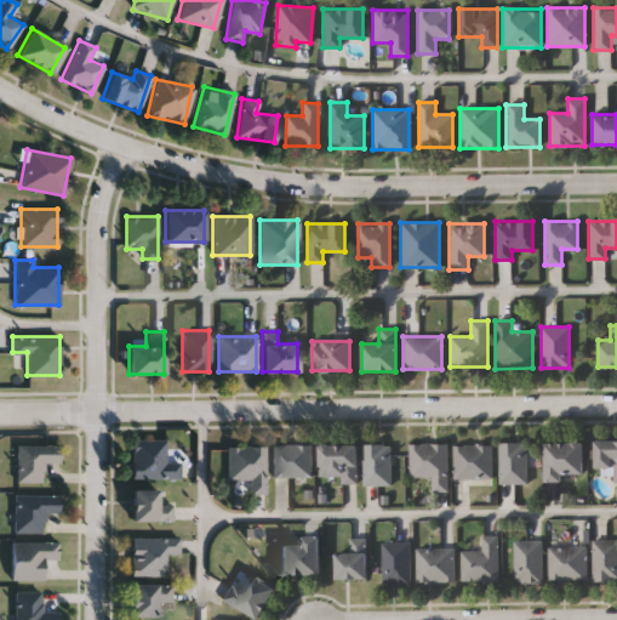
[(178,461),(178,477),(131,477),(131,438),(164,438),(164,461),(178,461)]
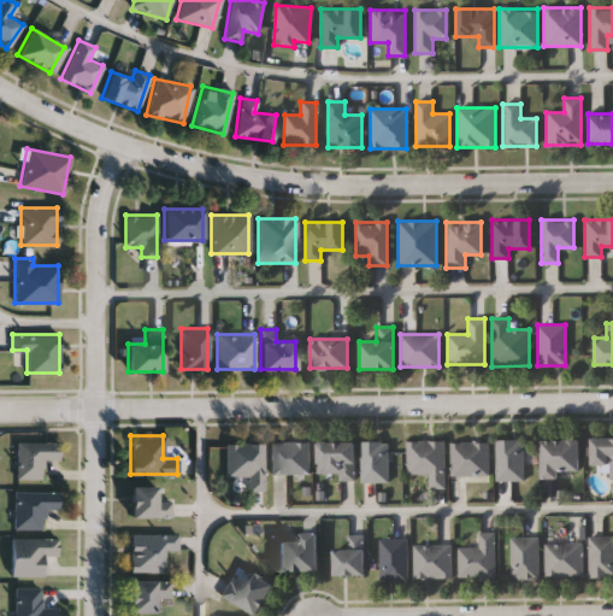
[(608,465),(590,465),(590,438),(612,438),(612,479),(608,479),(608,465)]
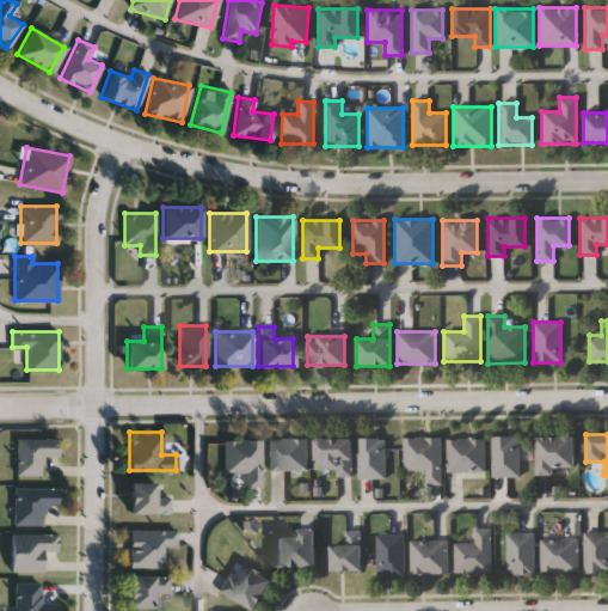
[(401,470),(401,437),(440,437),(440,484),(424,484),(424,470),(401,470)]
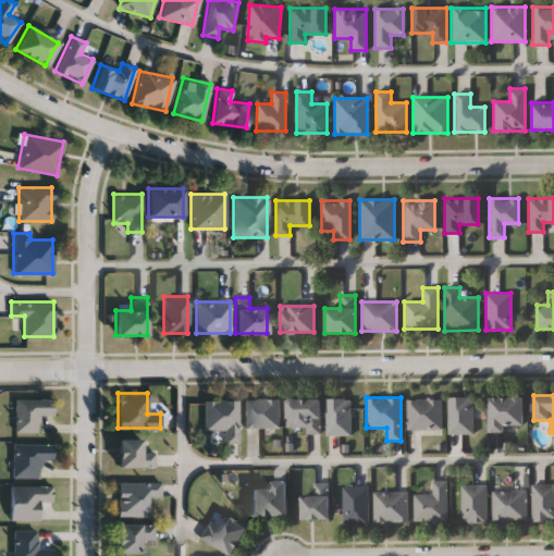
[(472,433),(447,433),(447,397),(472,397),(472,433)]
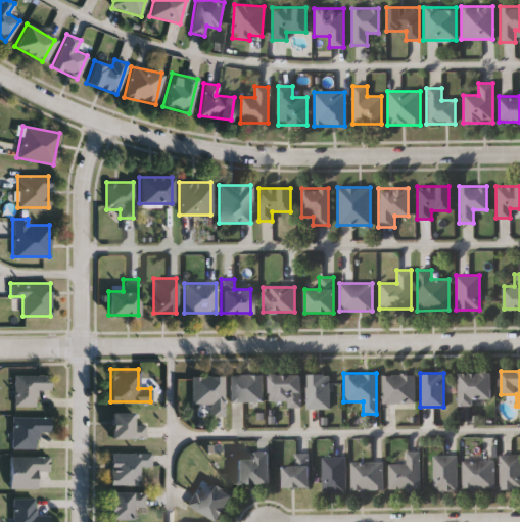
[(489,373),(489,402),(458,402),(458,373),(489,373)]
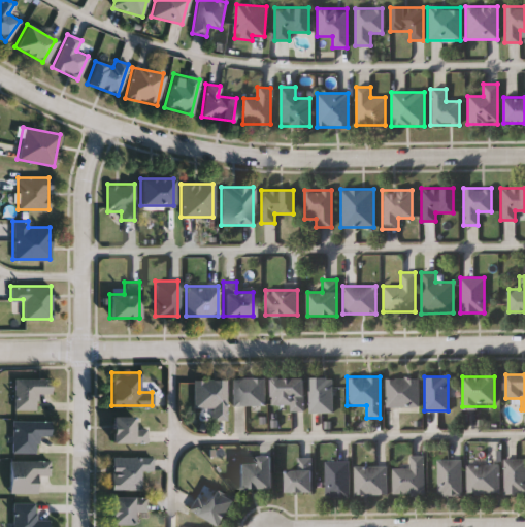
[(36,408),(13,408),(13,377),(50,377),(50,392),(36,392),(36,408)]
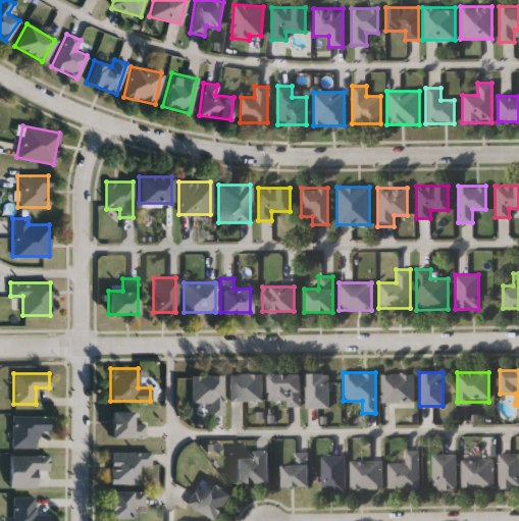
[(304,408),(304,373),(327,373),(327,408),(304,408)]
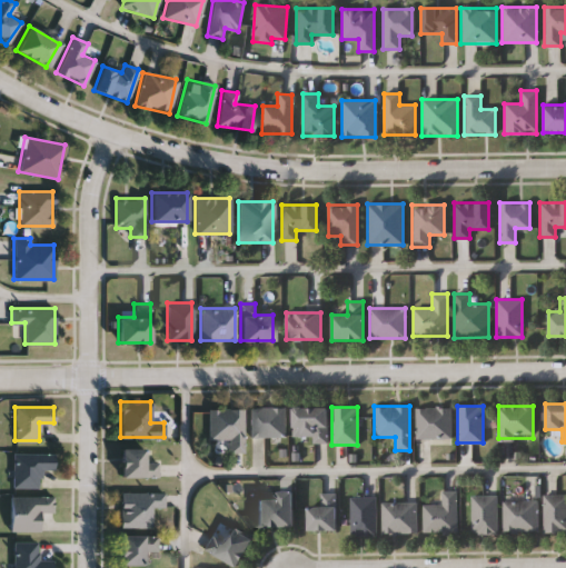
[(228,451),(228,438),(207,438),(207,408),(244,408),(244,451),(228,451)]
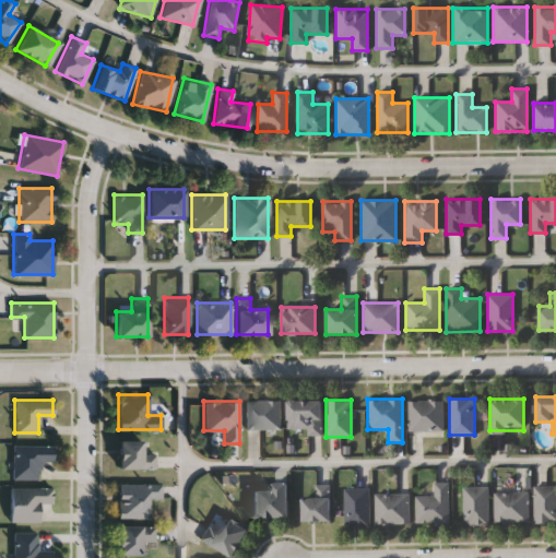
[(279,401),(279,429),(245,429),(245,401),(279,401)]
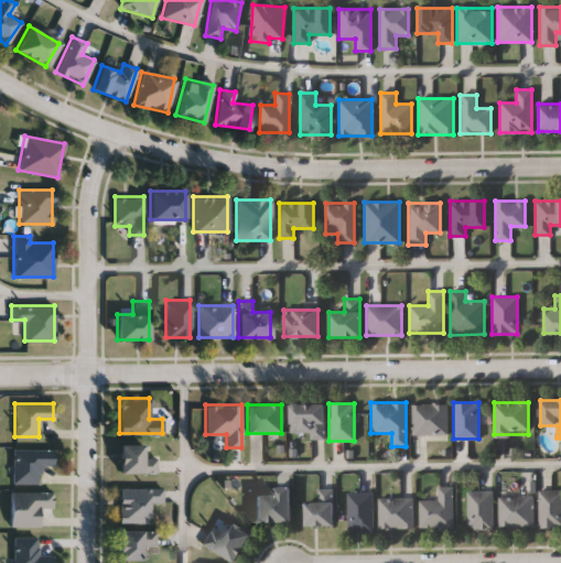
[(308,433),(289,433),(289,404),(323,404),(323,439),(308,439),(308,433)]
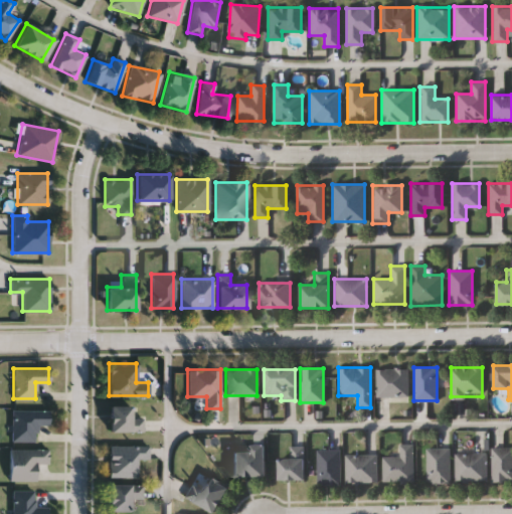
[(406,369),(406,396),(375,396),(375,369),(406,369)]
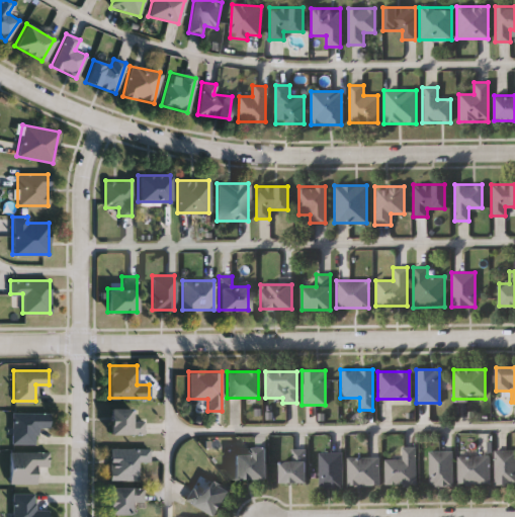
[(109,433),(109,407),(130,407),(130,422),(143,422),(143,433),(109,433)]
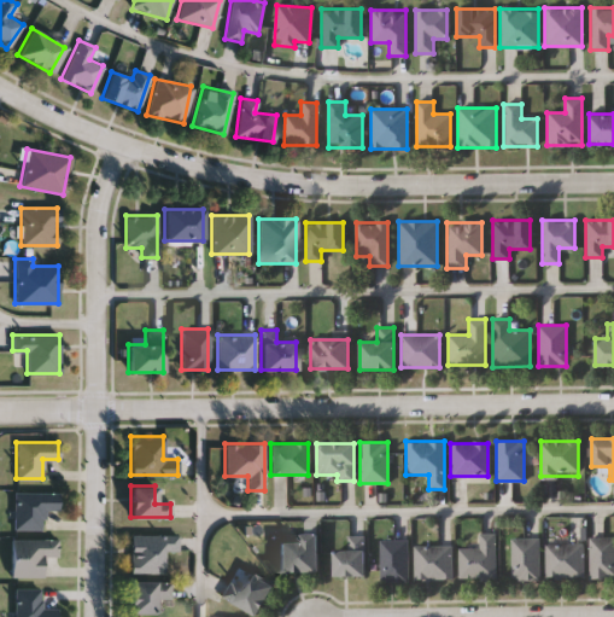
[(58,492),(58,510),(44,510),(44,529),(13,529),(13,492),(58,492)]
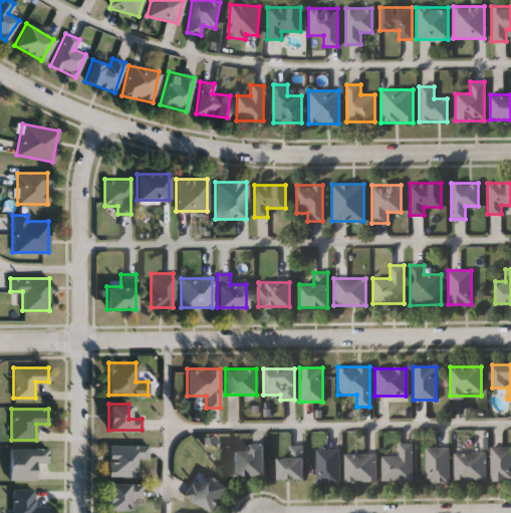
[(136,457),(135,476),(108,476),(108,444),(147,444),(147,457),(136,457)]
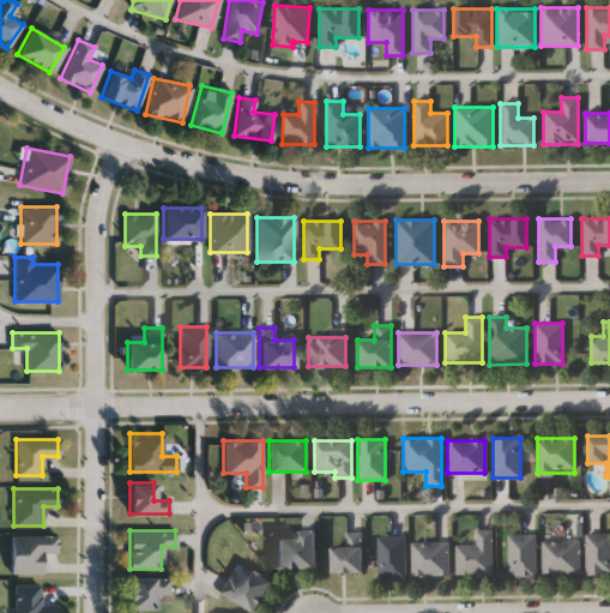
[(296,536),(296,530),(314,530),(314,569),(276,569),(276,536),(296,536)]
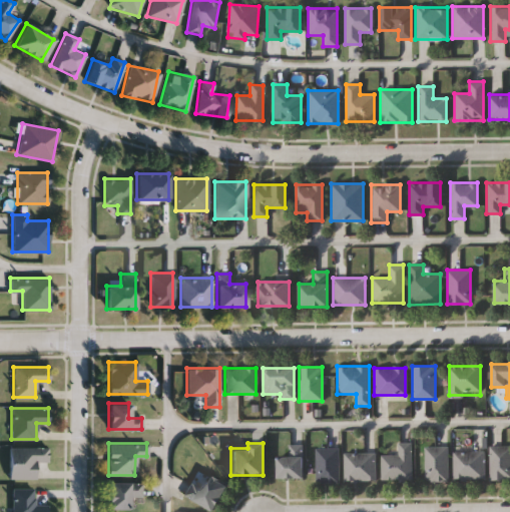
[(411,443),(411,480),(380,480),(380,455),(397,455),(397,443),(411,443)]
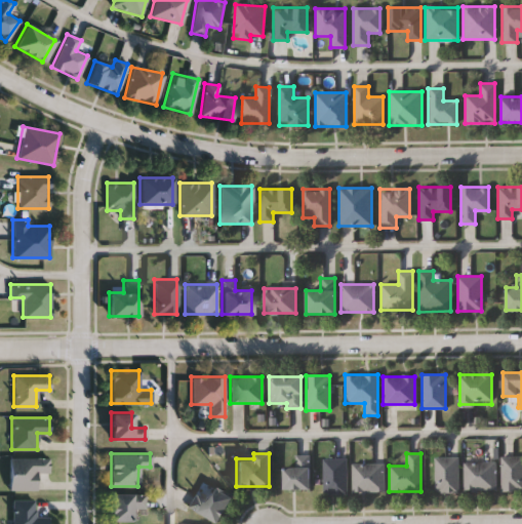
[(309,455),(309,490),(283,490),(283,468),(294,468),(294,455),(309,455)]
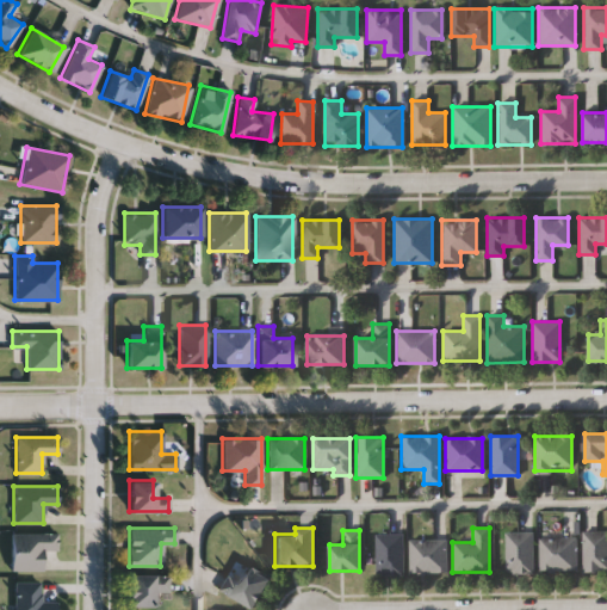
[(582,531),(606,531),(606,572),(582,572),(582,531)]
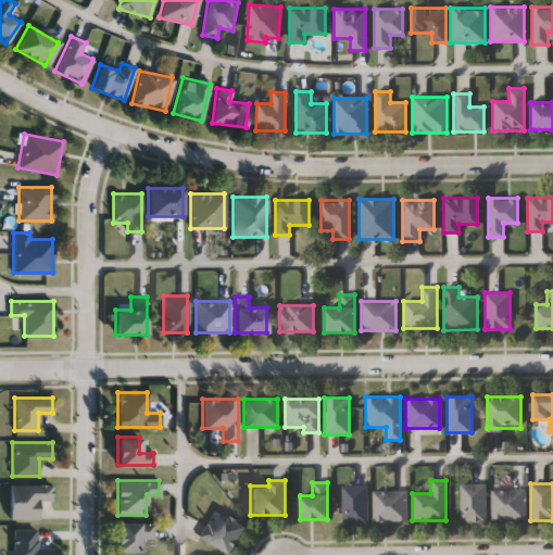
[(9,519),(9,484),(51,484),(51,500),(38,500),(38,519),(9,519)]
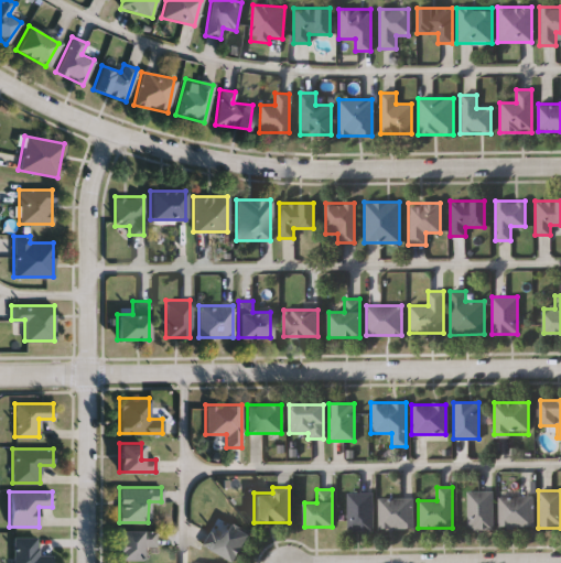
[(492,529),(466,529),(466,491),(492,491),(492,529)]
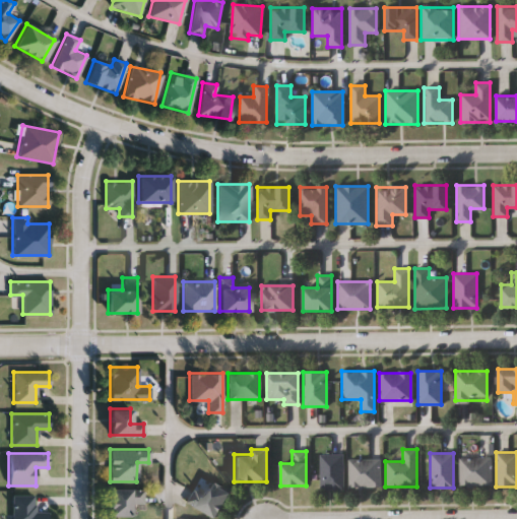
[(342,454),(342,490),(319,490),(319,454),(342,454)]
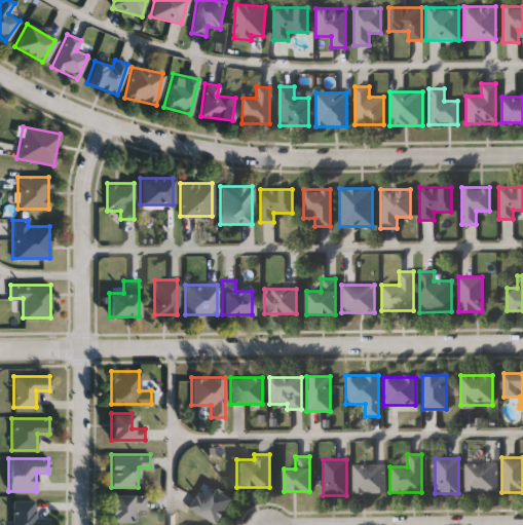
[(495,491),(463,491),(463,459),(495,459),(495,491)]
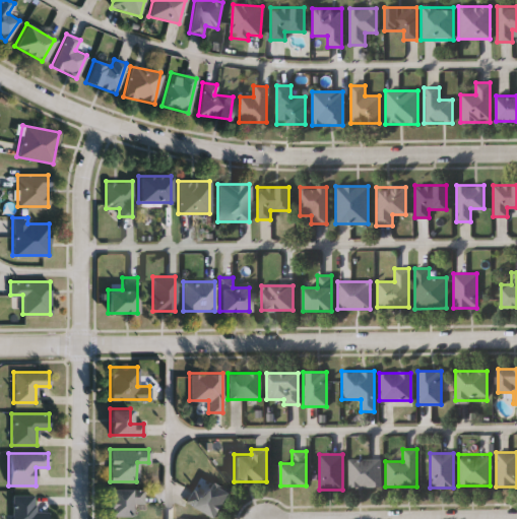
[(347,488),(347,459),(379,459),(379,488),(347,488)]
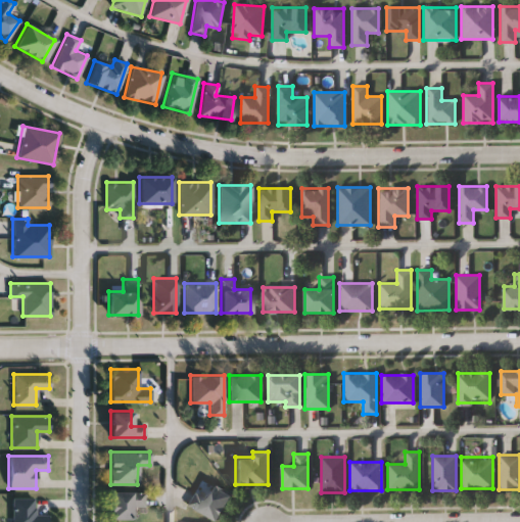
[(203,499),(211,484),(231,496),(216,521),(185,505),(192,492),(203,499)]
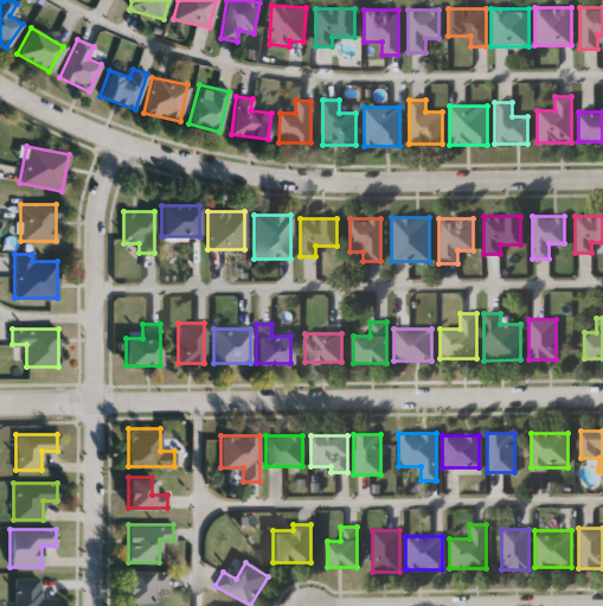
[(165,572),(165,588),(152,588),(152,603),(127,603),(127,572),(165,572)]
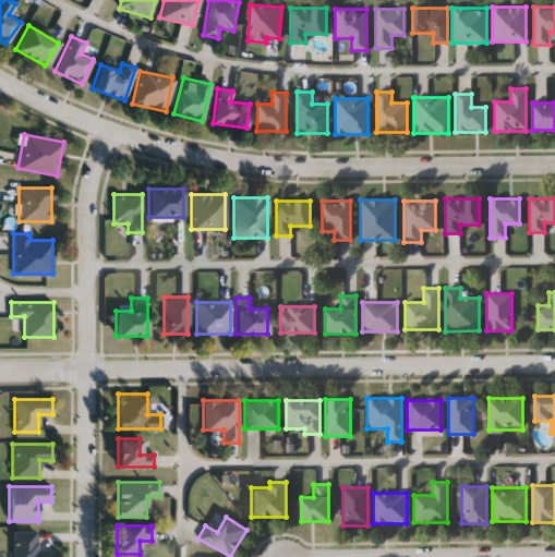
[(13,556),(13,532),(37,532),(37,555),(50,555),(50,556),(13,556)]
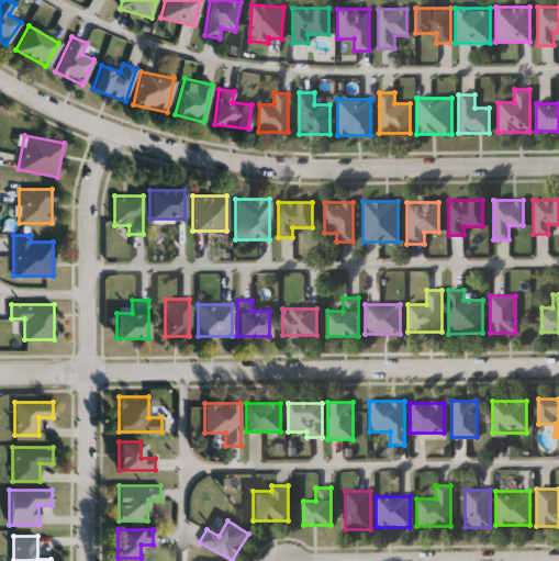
All buildings are outlined.
